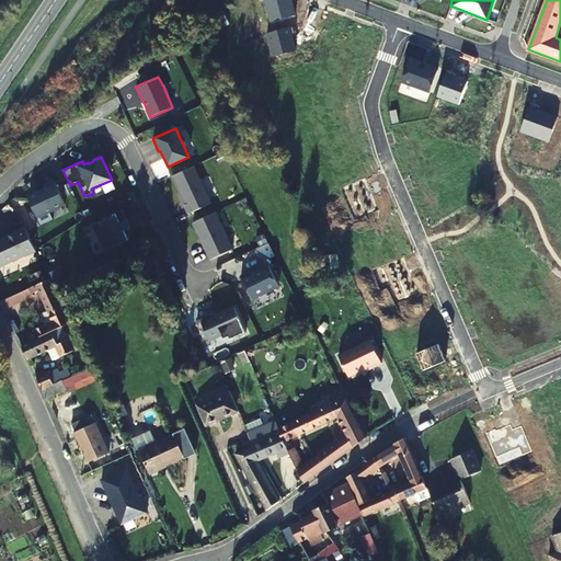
[(193,167),(173,175),(186,205),(184,206),(187,214),(210,204),(193,167)]
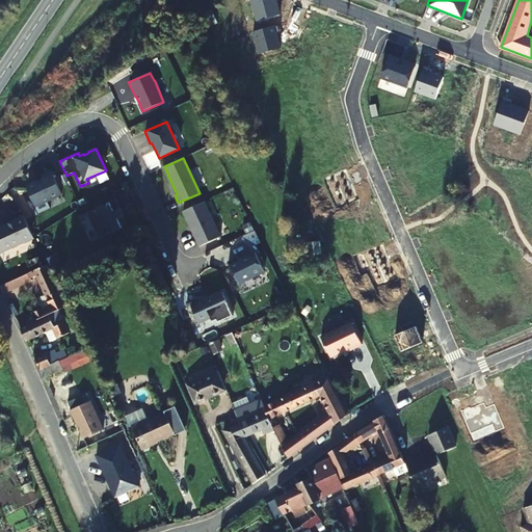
[(62,194),(52,171),(44,176),(45,178),(29,185),(27,188),(36,207),(62,194)]
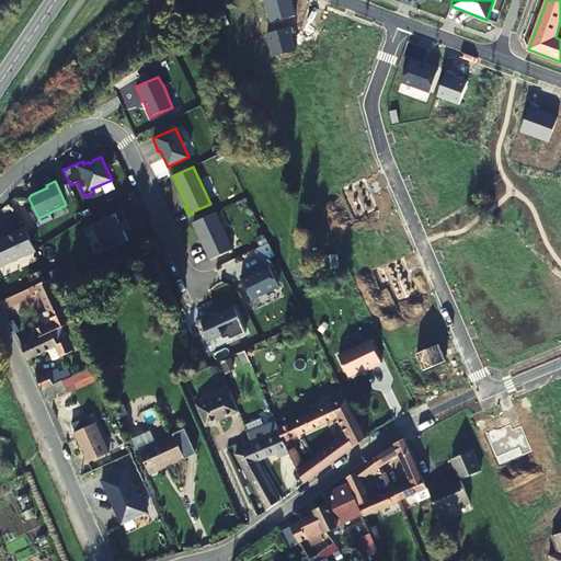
[(123,210),(92,225),(104,251),(129,240),(125,230),(126,230),(123,222),(127,220),(123,210)]
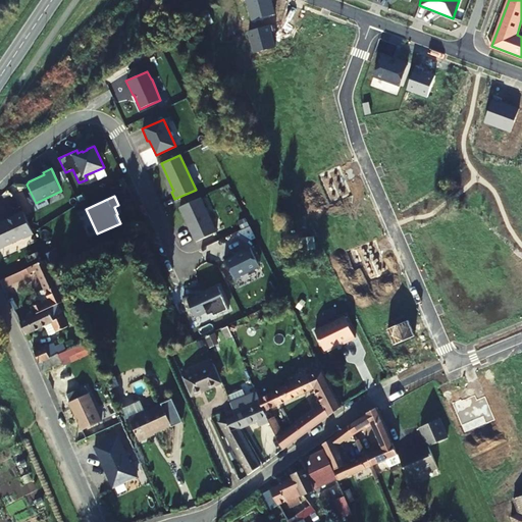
[(47,197),(36,203),(39,209),(50,204),(47,197)]
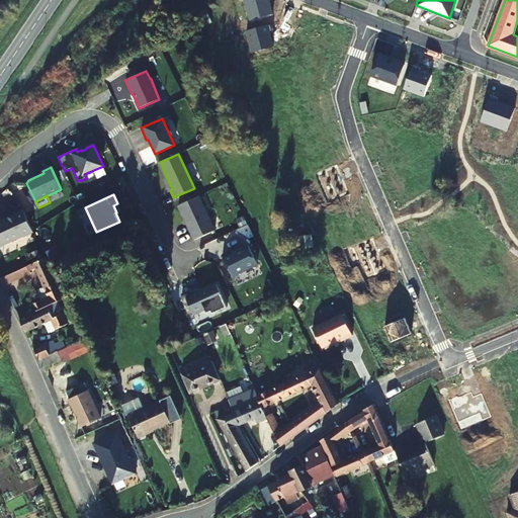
[(198,196),(178,205),(193,240),(214,231),(198,196)]
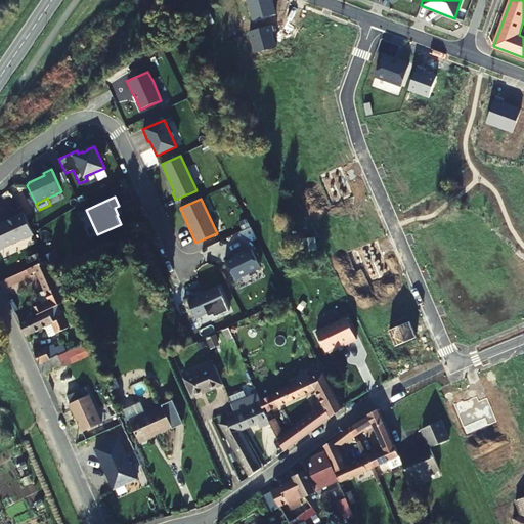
[(24,239),(34,234),(24,212),(15,216),(15,217),(2,223),(2,222),(0,222),(0,249),(24,238),(24,239)]
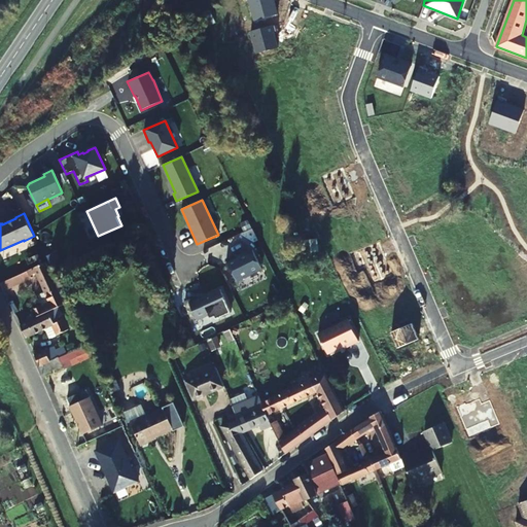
[(261,269),(251,249),(236,257),(235,255),(225,260),(236,281),(261,269)]
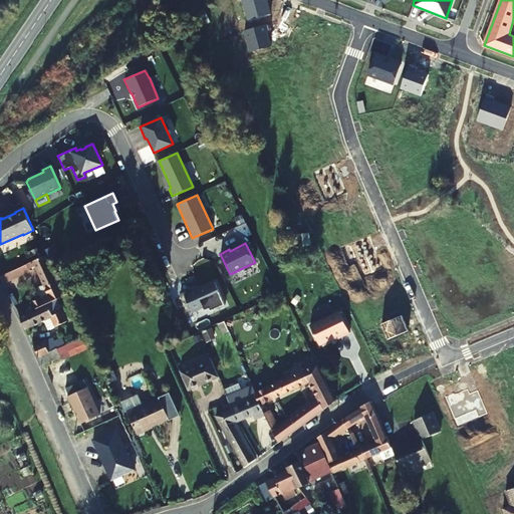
[(49,304),(55,301),(59,299),(56,293),(61,291),(48,261),(46,256),(1,276),(5,283),(32,271),(31,270),(37,267),(50,296),(47,298),(49,304)]
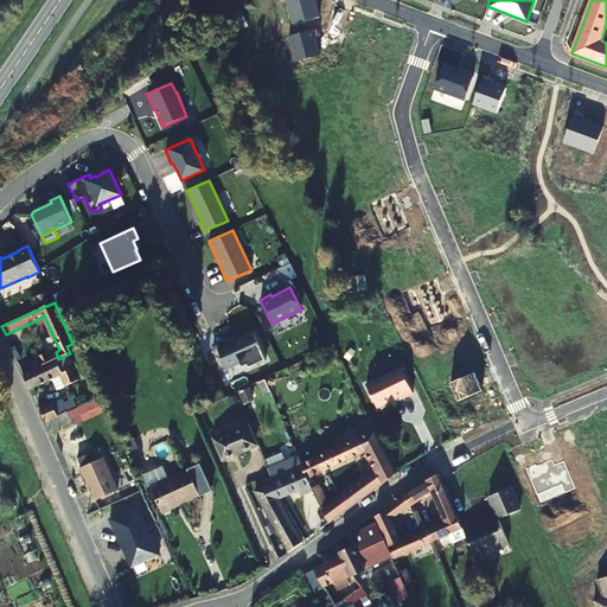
[(264,359),(253,334),(228,345),(227,342),(212,349),(221,366),(225,365),(225,366),(240,360),(243,369),(264,359)]
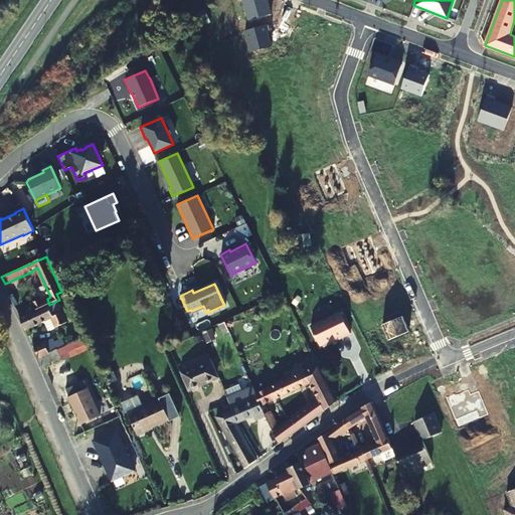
[(61,313),(55,302),(49,305),(21,318),(27,330),(45,322),(49,331),(67,323),(62,312),(61,313)]
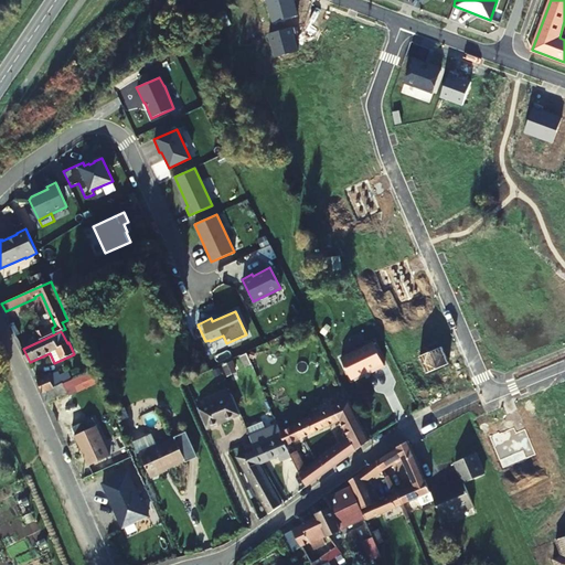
[(384,368),(373,344),(341,360),(351,381),(369,373),(370,375),(384,368)]
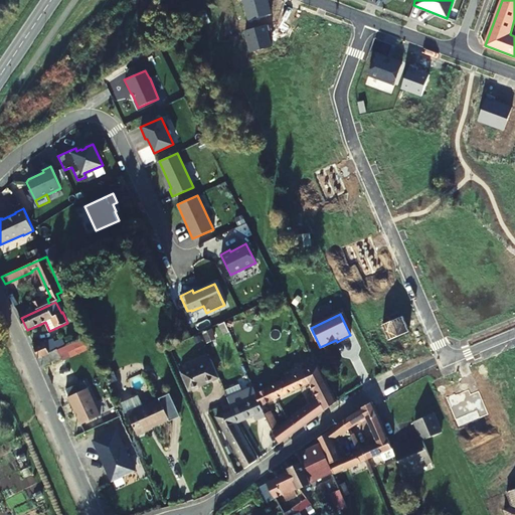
[(35,347),(40,358),(57,350),(67,346),(64,339),(56,342),(54,339),(35,347)]
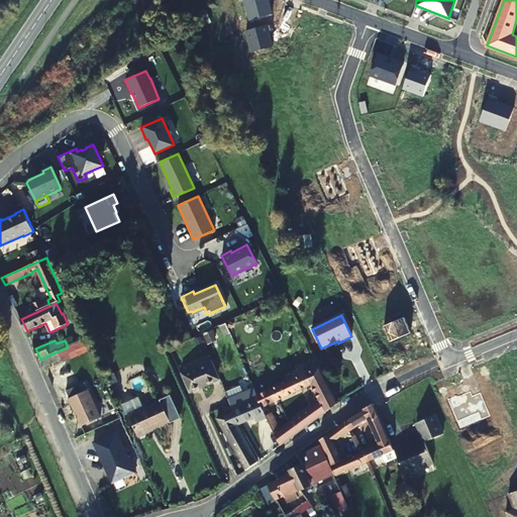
[(58,351),(40,359),(43,367),(61,358),(58,351)]
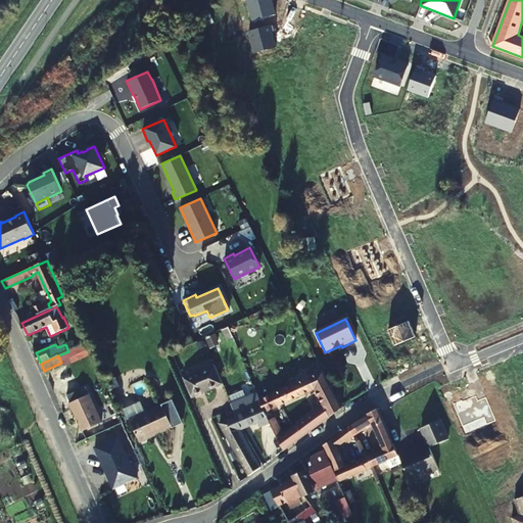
[(193,374),(202,392),(223,384),(215,365),(193,374)]
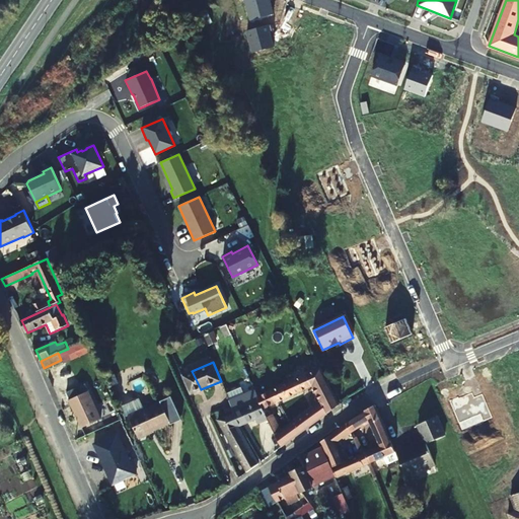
[(321,369),(258,397),(269,419),(281,446),(282,448),(319,420),(311,409),(282,430),(271,408),(313,386),(320,402),(319,403),(328,414),(340,404),(321,369)]
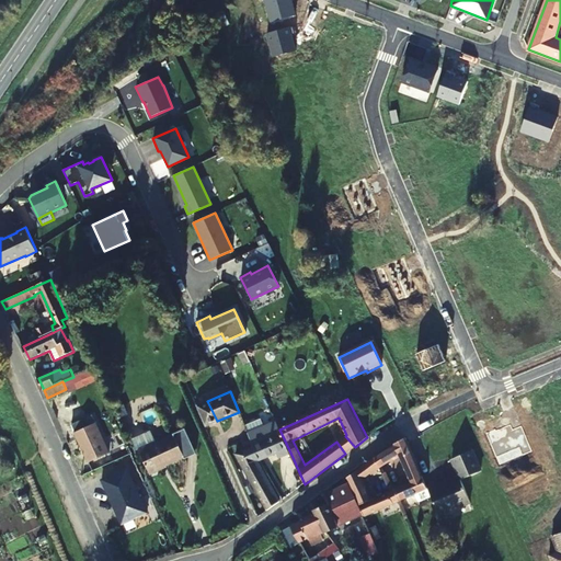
[(217,421),(207,401),(197,405),(206,425),(217,421)]
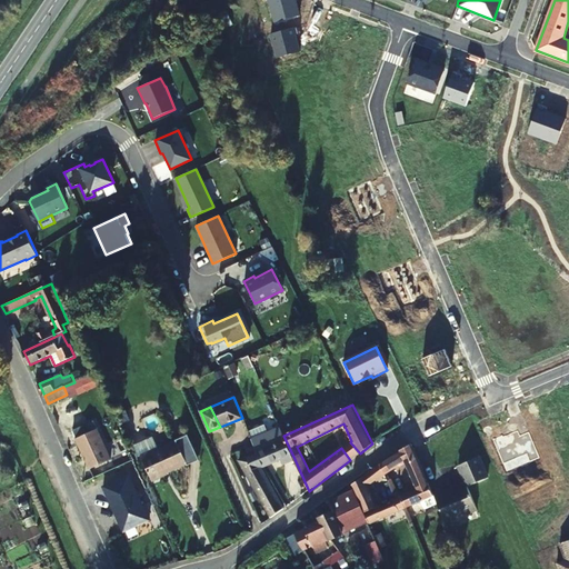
[(111,459),(95,423),(89,426),(92,432),(77,440),(90,469),(111,459)]
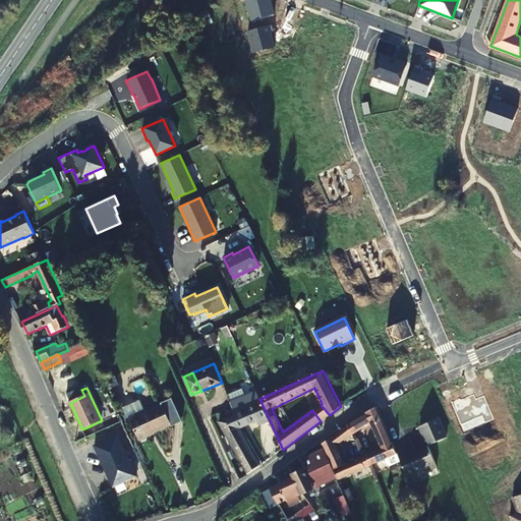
[(270,420),(259,399),(256,392),(231,403),(236,414),(227,418),(233,430),(238,427),(257,419),(259,424),(270,420)]
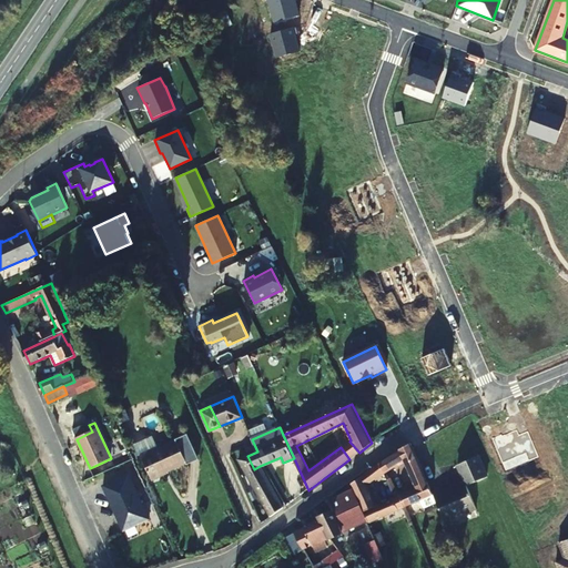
[(188,463),(178,442),(155,452),(154,449),(142,455),(153,482),(165,476),(165,473),(188,463)]
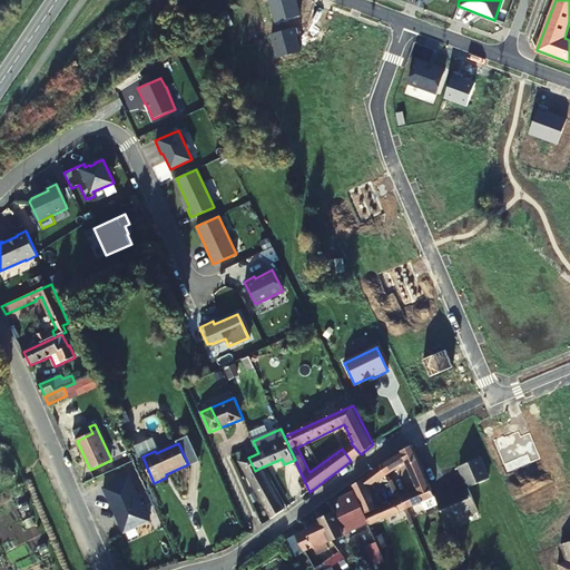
[(361,454),(351,443),(342,449),(351,461),(361,454)]
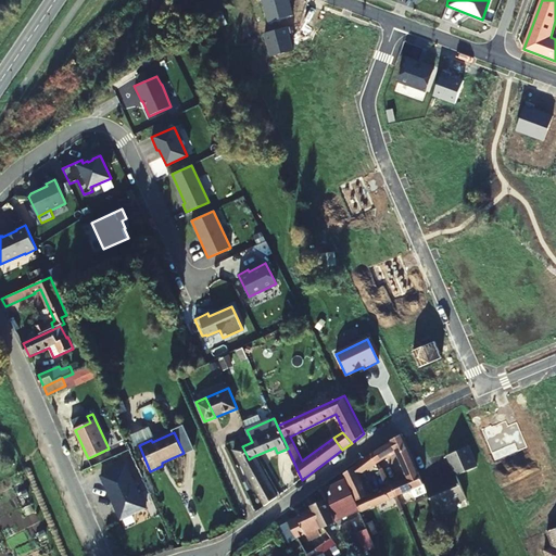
[(387,487),(392,498),(424,485),(402,434),(394,438),(381,446),(386,457),(395,452),(406,478),(387,487)]
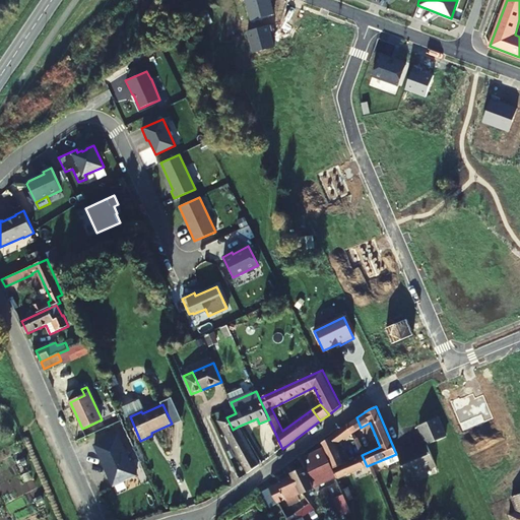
[(233,430),(226,417),(218,420),(248,473),(259,465),(238,427),(233,430)]
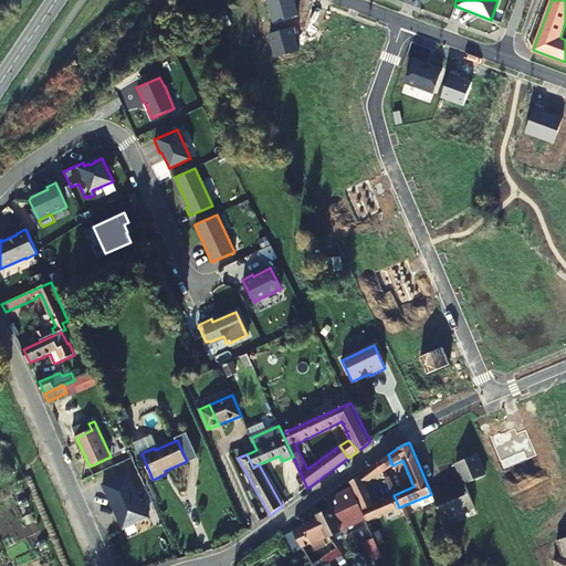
[(392,465),(388,454),(378,461),(384,472),(392,465)]
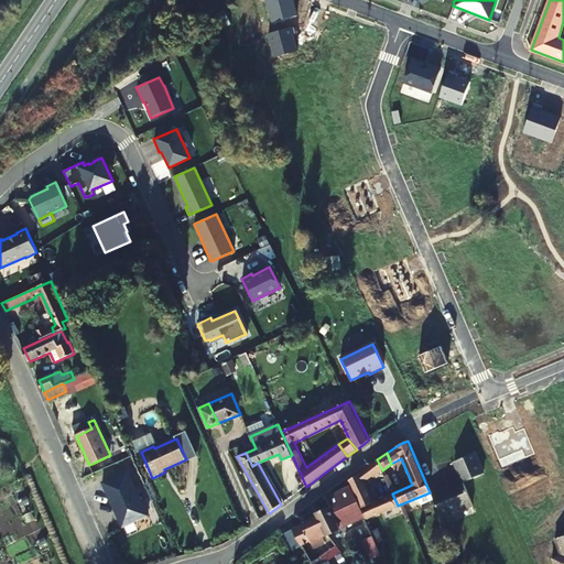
[(456,461),(465,481),(486,474),(477,453),(456,461)]
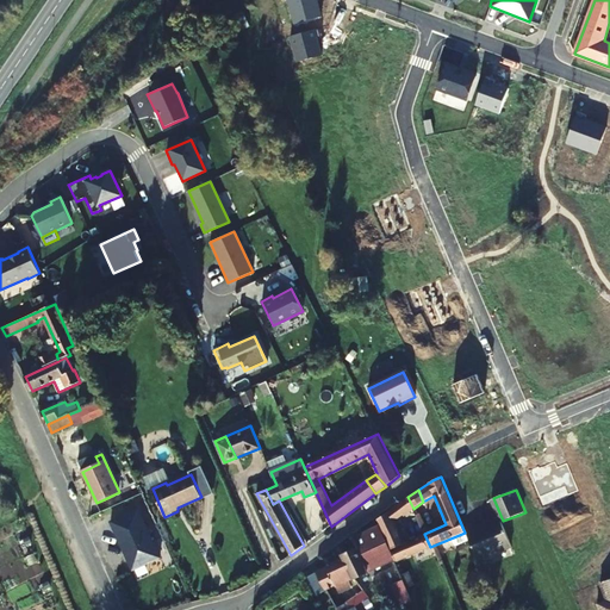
[(430,547),(424,534),(405,542),(397,521),(414,509),(408,497),(379,521),(381,526),(394,560),(396,562),(430,547)]
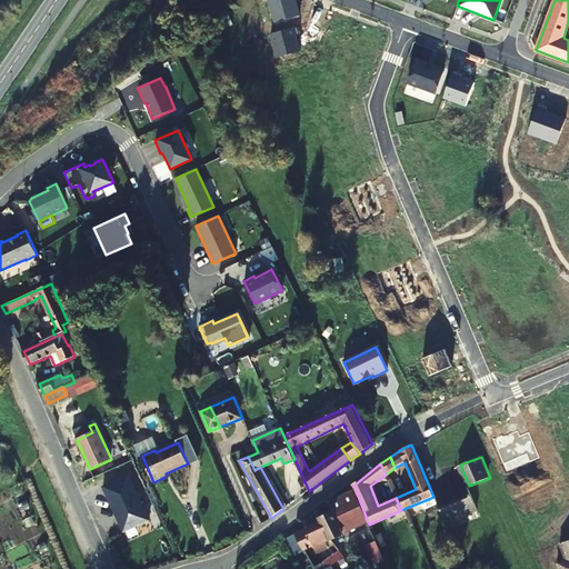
[(479,509),(469,486),(453,491),(452,489),(433,497),(445,523),(479,509)]
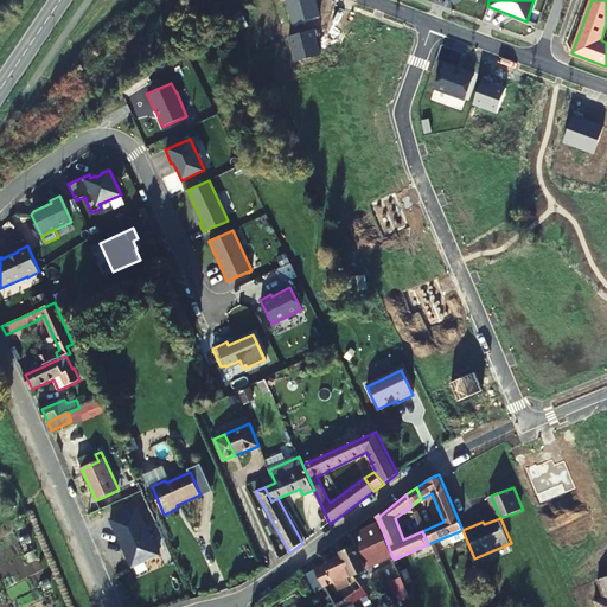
[(340,554),(342,557),(351,576),(393,557),(379,523),(353,535),(351,536),(355,547),(340,554)]
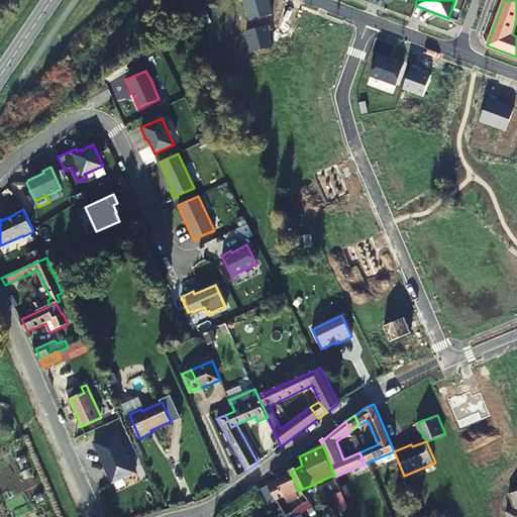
[(99,490),(111,485),(98,449),(84,454),(99,490)]
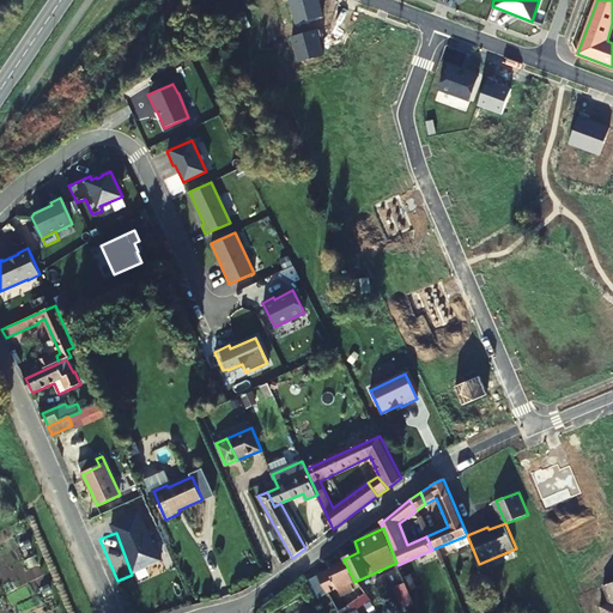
[(328,593),(354,582),(345,563),(319,576),(328,593)]
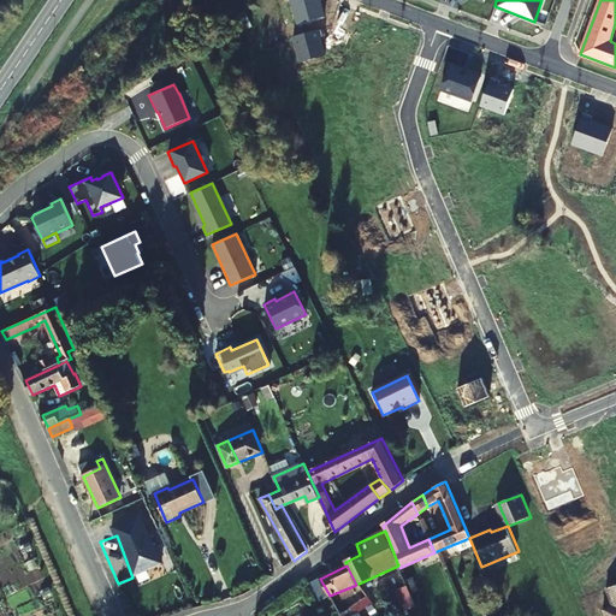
[(136,576),(132,578),(118,584),(123,593),(140,586),(136,576)]
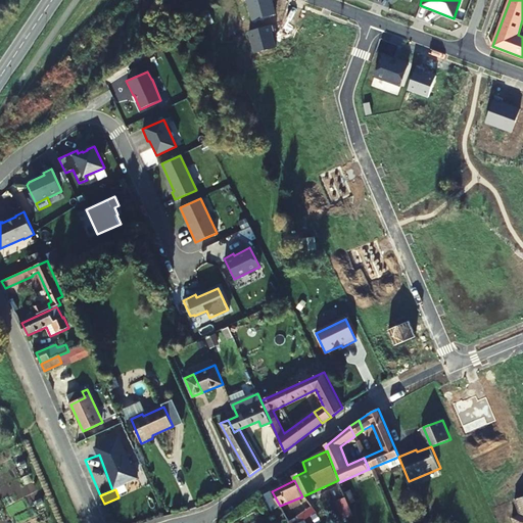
[(271,511),(280,506),(272,491),(264,495),(271,511)]
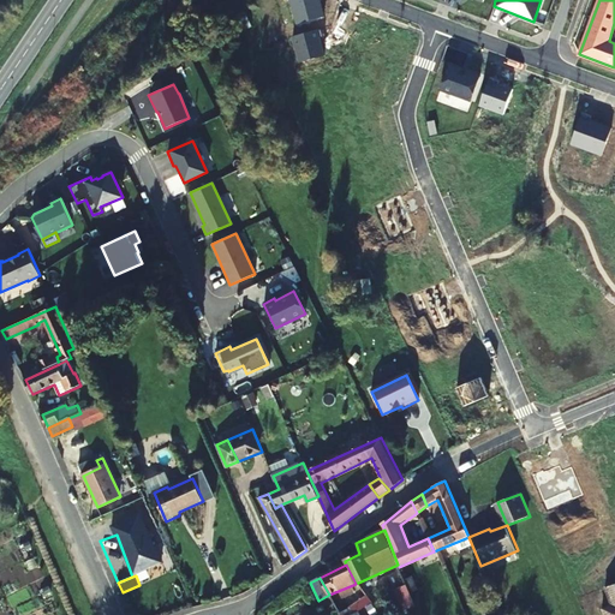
[(417,590),(411,578),(405,580),(411,592),(417,590)]
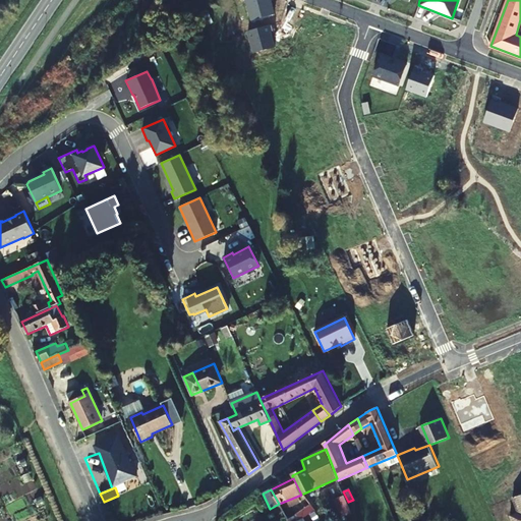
[(297,520),(291,508),(283,511),(288,520),(297,520)]
